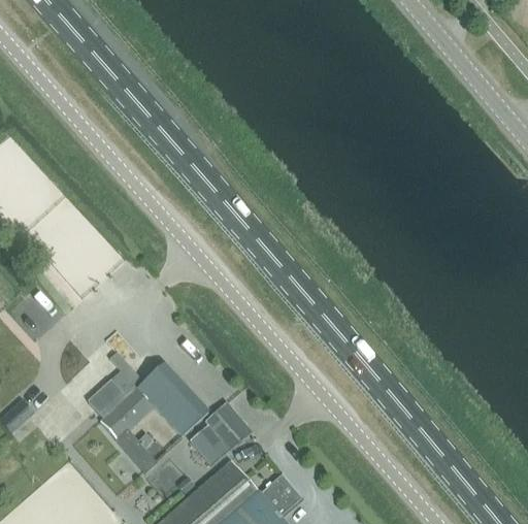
[(143,380),(128,363),(110,380),(125,396),(143,380)]
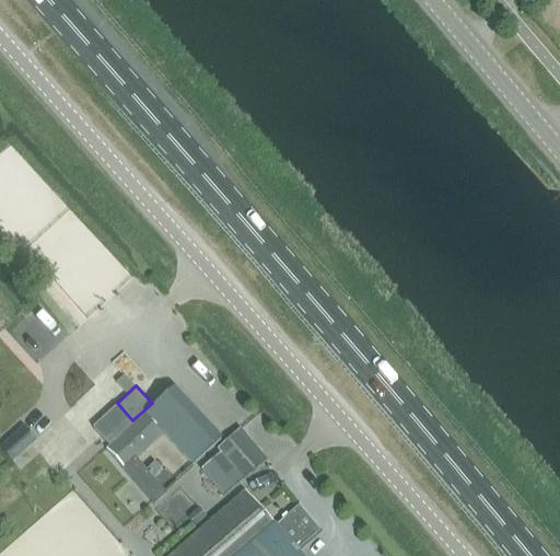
[(173,390),(146,415),(106,447),(151,502),(165,491),(151,474),(160,466),(155,461),(147,468),(136,455),(163,433),(193,466),(220,440),(173,390)]
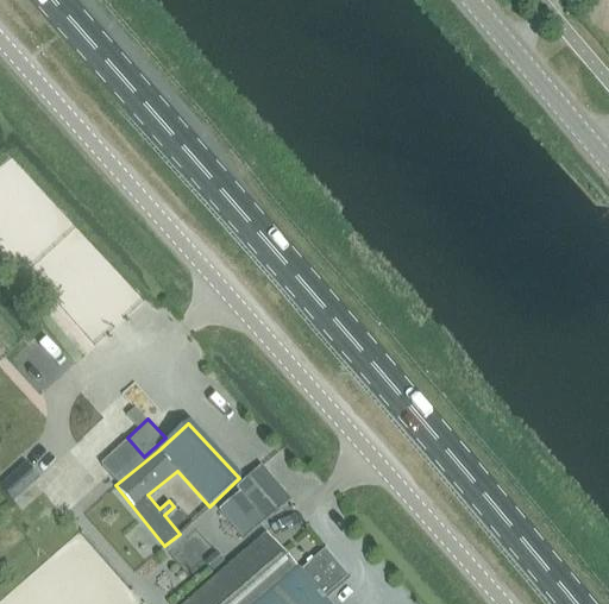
[(25,461),(0,483),(13,497),(38,476),(25,461)]
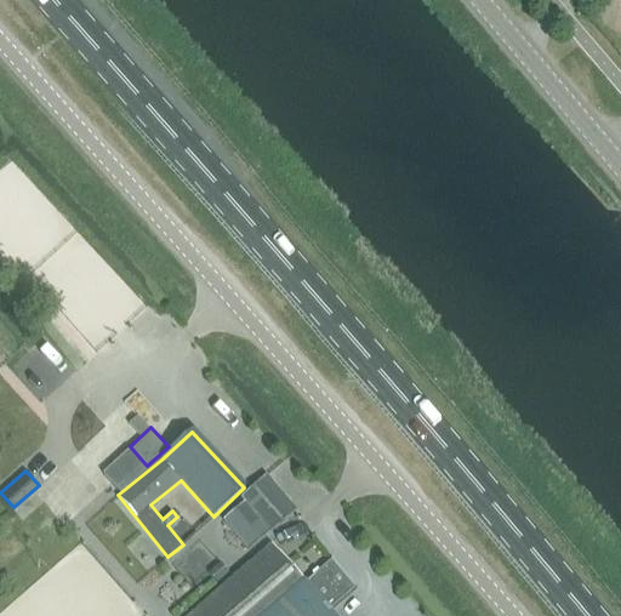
[(245,498),(223,517),(248,546),(255,541),(296,507),(266,472),(240,495),(243,496),(245,498)]
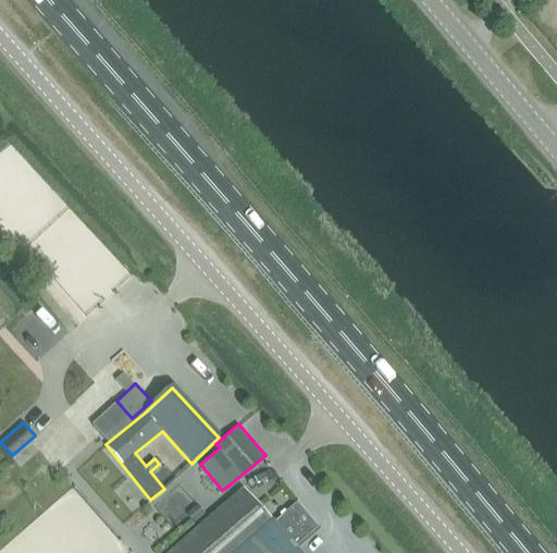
[(243,486),(164,552),(300,552),(296,547),(320,526),(298,501),(297,502),(274,523),(272,520),(243,486)]
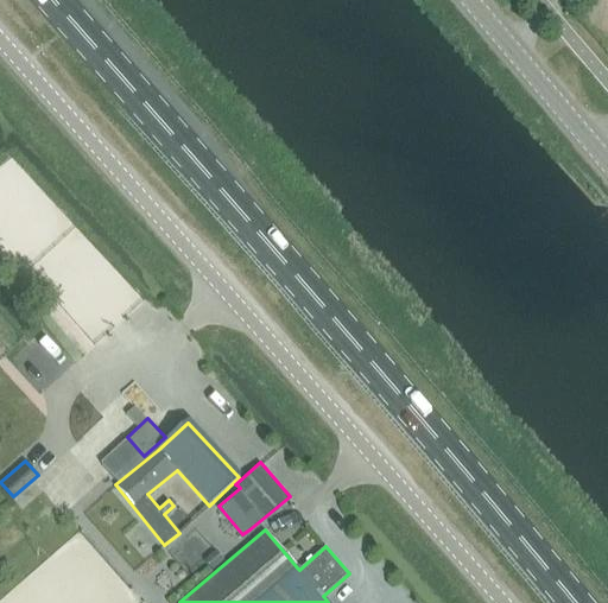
[(215,548),(204,558),(209,563),(213,567),(223,558),(215,548)]
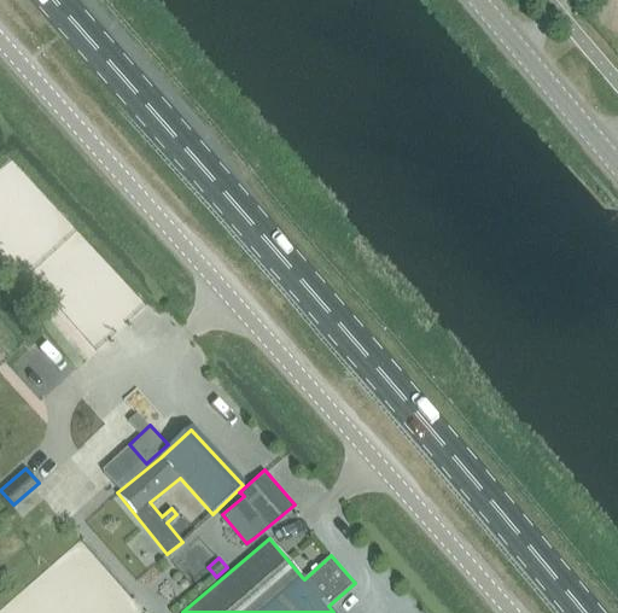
[(208,567),(192,582),(196,587),(213,572),(208,567)]
